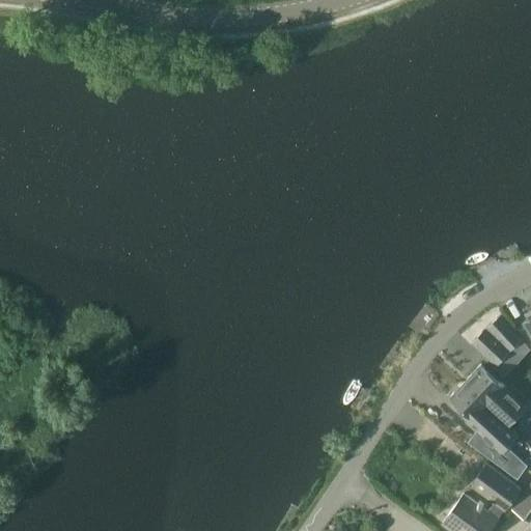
[(521,338),(502,314),(485,327),(472,342),(496,363),(521,338)]
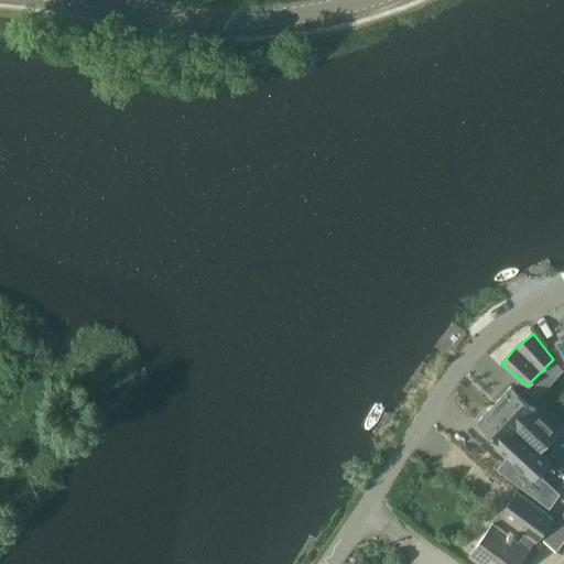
[(510,387),(490,409),(537,453),(556,432),(534,412),(534,411),(510,387)]
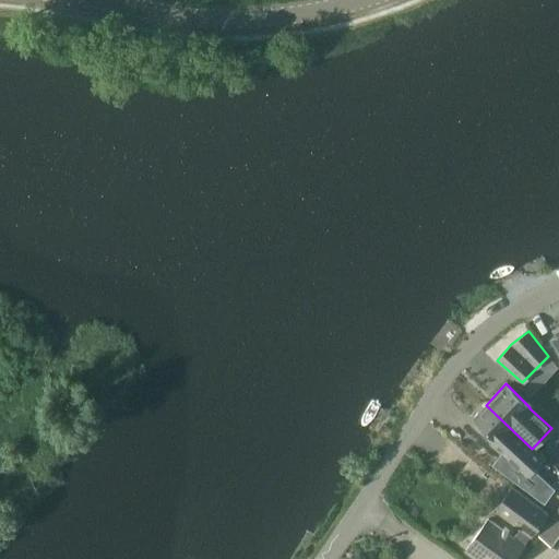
[(486,405),(473,417),(506,448),(494,463),(543,501),(552,488),(531,471),(542,458),(532,449),(486,405)]
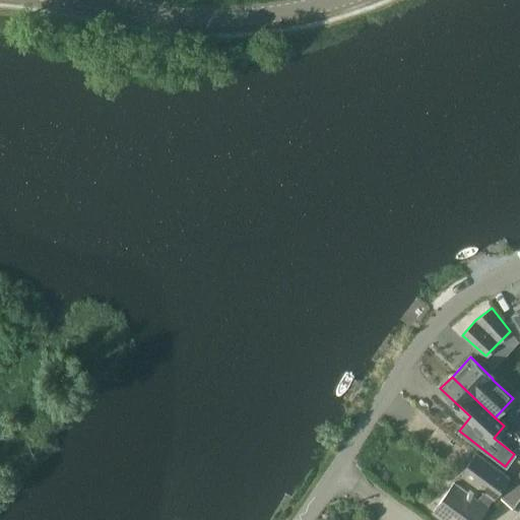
[(477,501),(453,483),(432,512),(443,519),(476,519),(486,508),(485,507),(494,497),(494,498),(508,477),(474,453),(460,472),(484,491),(477,501)]
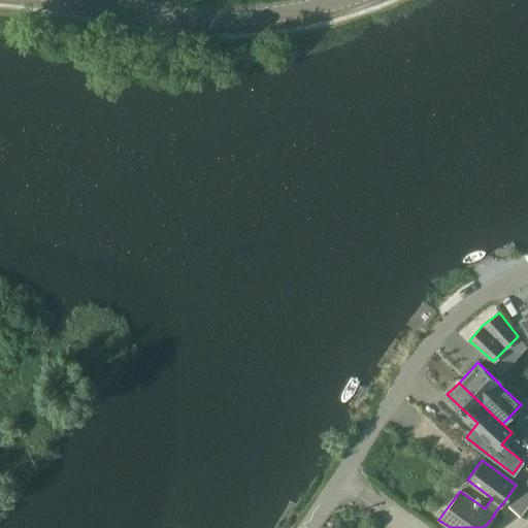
[(527,477),(508,506),(527,519),(527,517),(527,477)]
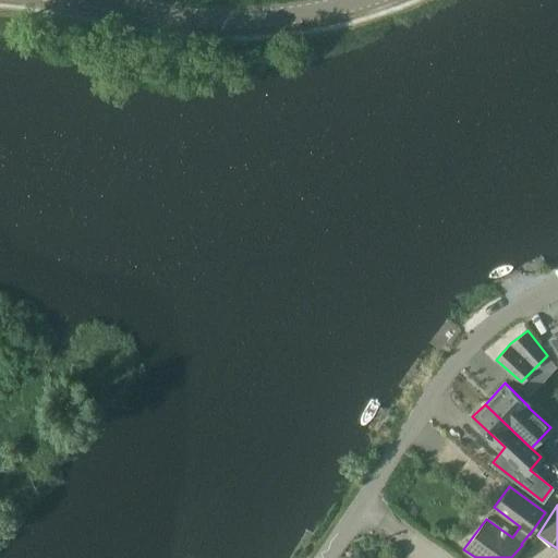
All buildings are outlined.
